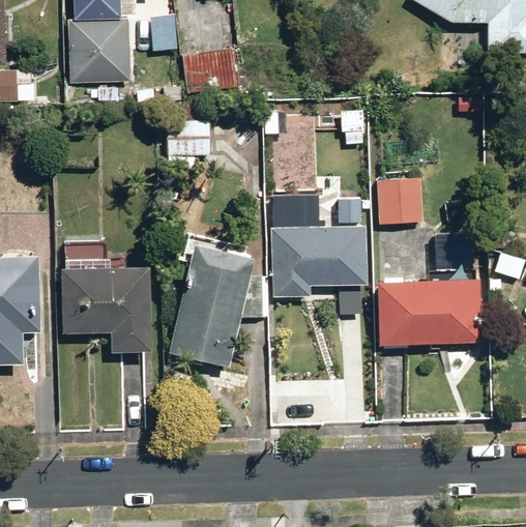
[(71,0),(72,20),(120,19),(119,0),(71,0)]
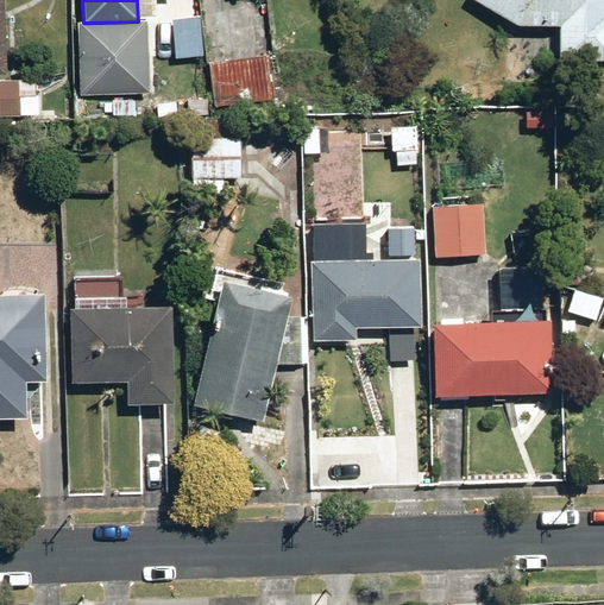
[(476,0),(516,25),(561,26),(561,61),(603,61),(603,0),(476,0)]
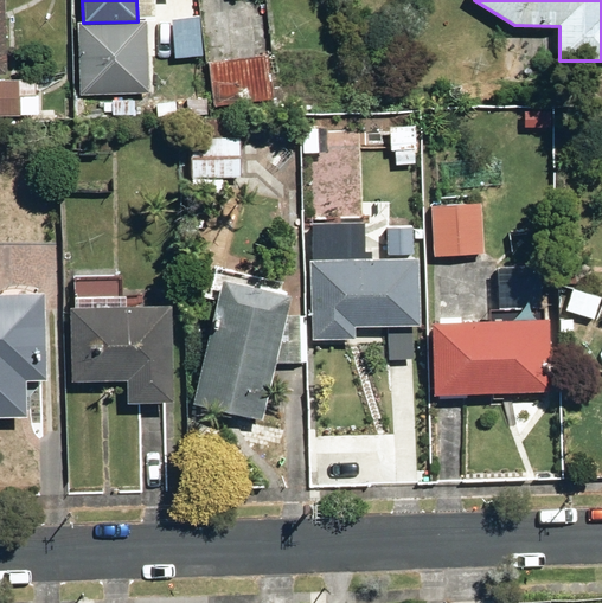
[(146,27),(77,27),(76,82),(146,82),(146,27)]
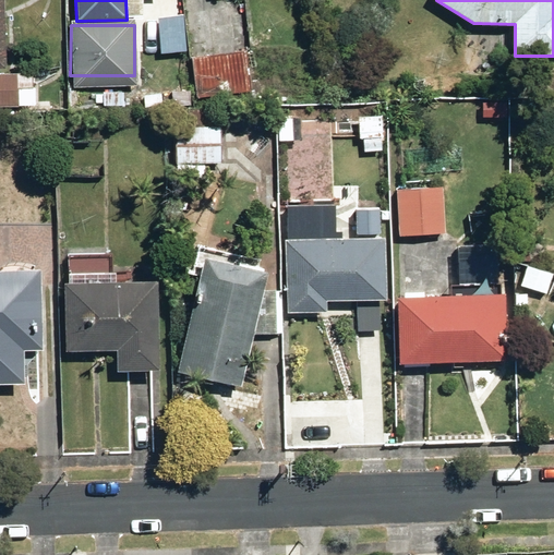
[(250,48),(195,55),(202,97),(255,89),(250,48)]
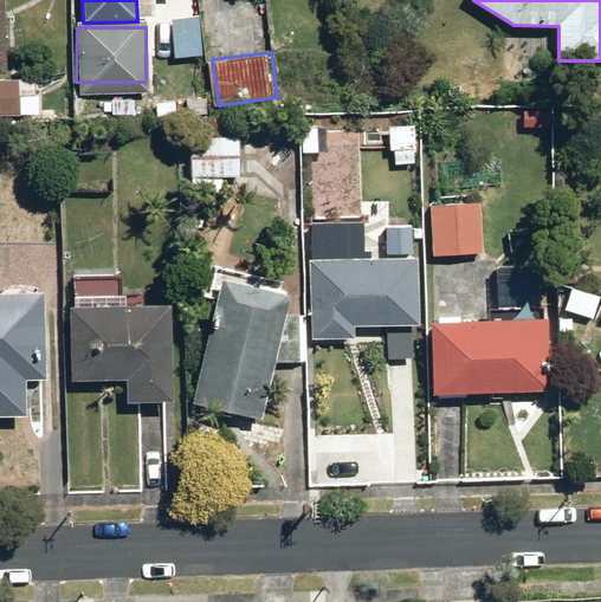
[(23,79),(0,78),(0,114),(20,115),(23,79)]
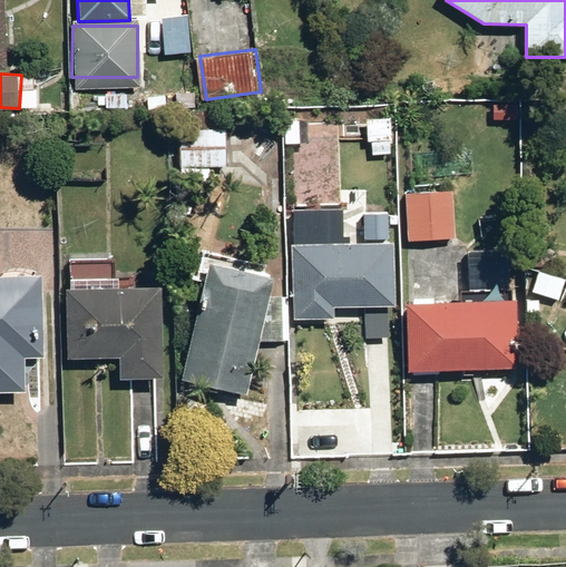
[(225,126),(178,126),(178,179),(225,179),(225,126)]
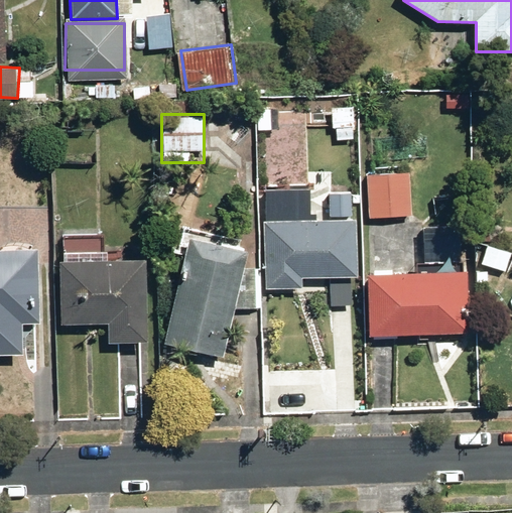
[(412,217),(411,170),(368,171),(369,218),(412,217)]
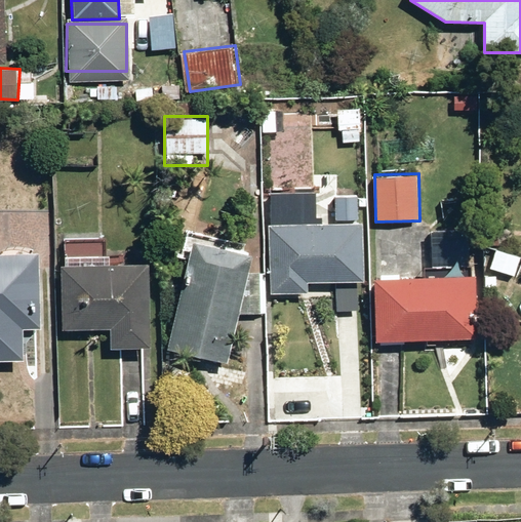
[(315,191),(271,191),(271,294),(307,294),(307,283),(357,283),(357,209),(341,210),(341,223),(315,223),(315,191)]
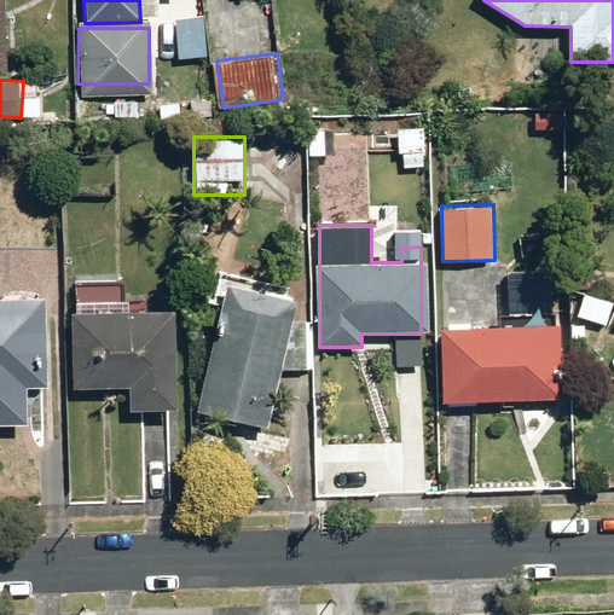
[(177,412),(173,308),(127,311),(126,279),(74,278),(74,311),(70,311),(73,390),(127,388),(128,413),(177,412)]
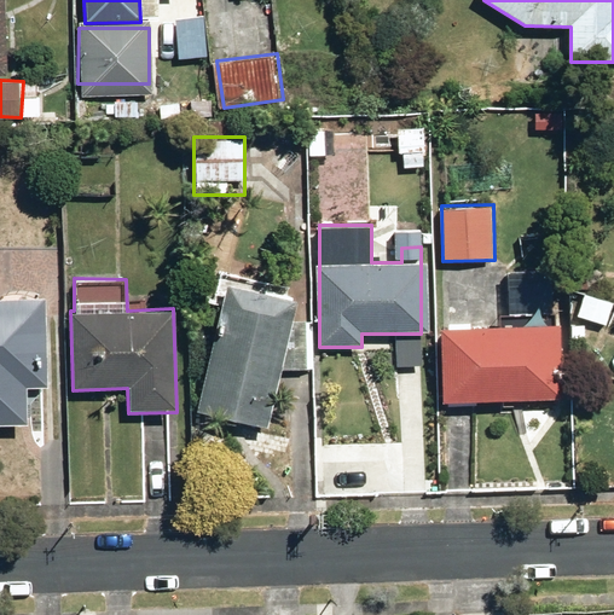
[(294,297),(221,286),(195,416),(266,430),(278,369),(316,369),(313,318),(291,318),(294,297)]
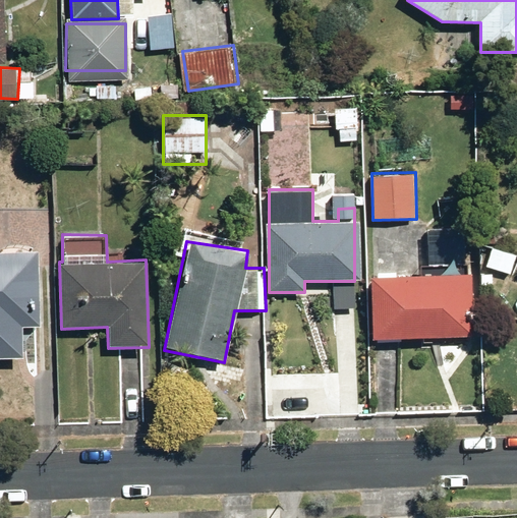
[(516,253),(493,245),(485,268),(516,278),(516,253)]
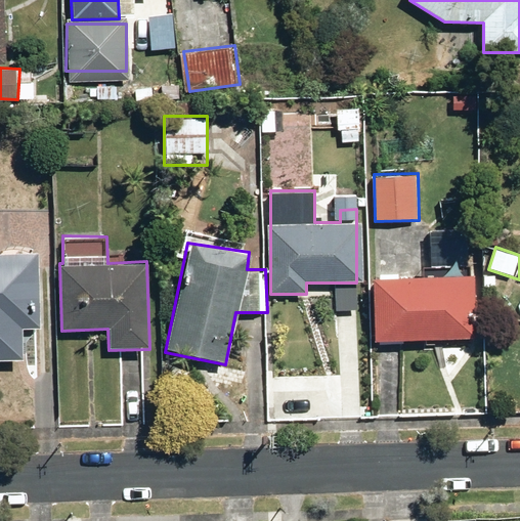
[(34,256),(0,255),(0,361),(18,361),(18,329),(35,329),(34,256)]
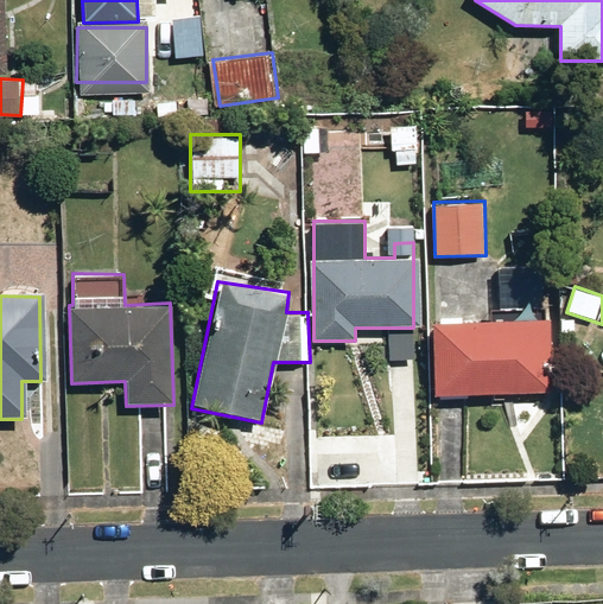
[(543,395),(546,305),(501,306),(501,324),(463,323),(463,318),(440,317),(440,324),(433,324),(431,392),(543,395)]
